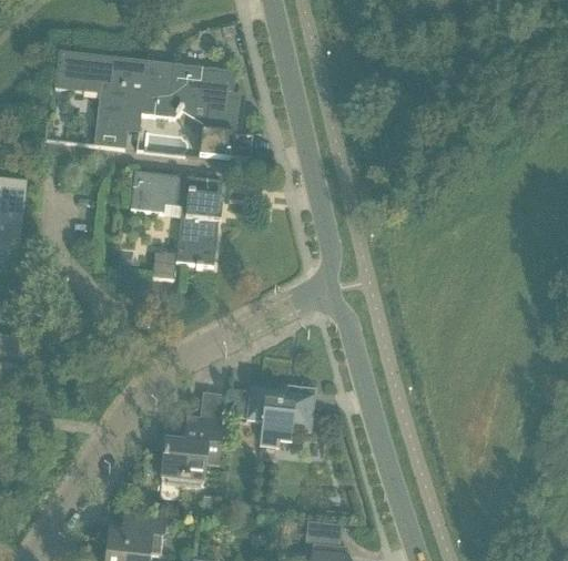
[(54,82),(54,87),(84,90),(84,82),(99,83),(99,91),(92,143),(124,146),(124,145),(123,145),(125,126),(140,128),(141,113),(143,91),(146,60),(144,60),(133,59),(133,64),(119,63),(119,58),(58,51),(54,82)]
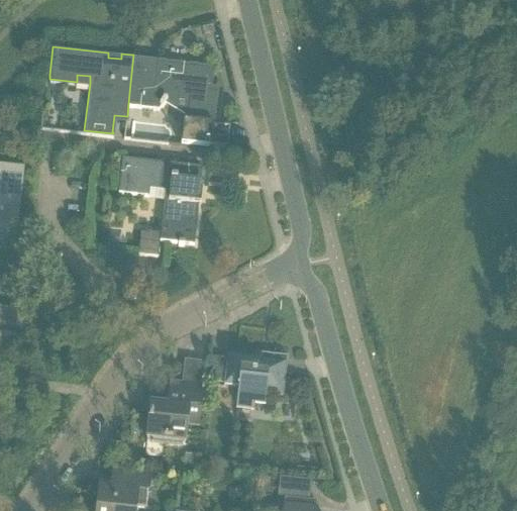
[(133,55),(128,103),(159,106),(162,103),(169,94),(186,96),(181,141),(226,146),(229,122),(213,120),(216,85),(211,84),(213,64),(133,55)]
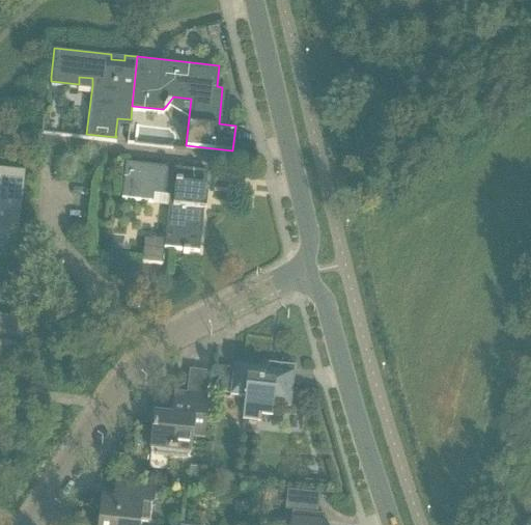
[(126,160),(122,194),(154,198),(155,190),(170,192),(165,237),(151,236),(151,237),(144,236),(143,243),(142,252),(141,258),(162,260),(164,244),(183,246),(183,249),(189,249),(189,246),(199,248),(203,205),(199,204),(201,185),(206,186),(206,184),(207,171),(207,169),(167,164),(126,160)]
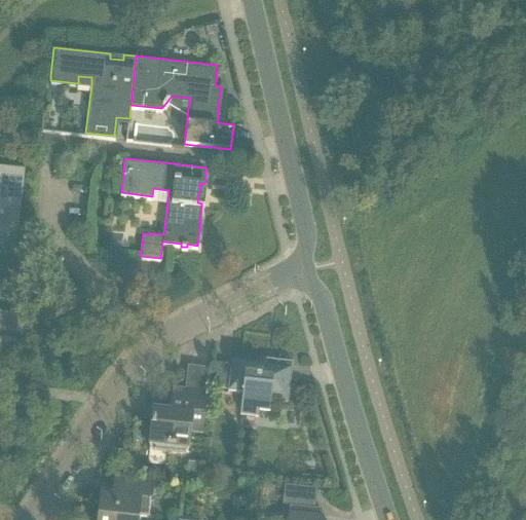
[(16,235),(21,198),(13,197),(14,189),(22,190),(24,168),(7,165),(7,173),(0,172),(0,247),(15,249),(15,248),(8,247),(9,234),(16,235)]
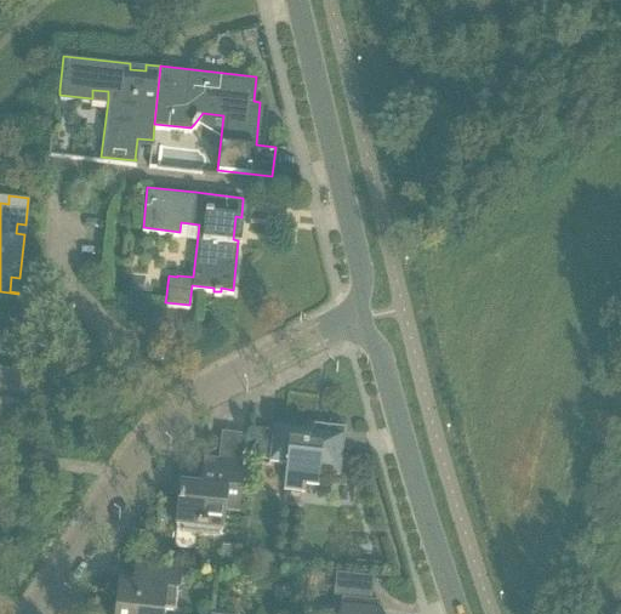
[(273,421),(269,456),(268,459),(284,460),(283,467),(285,467),(284,484),(305,487),(306,481),(318,482),(319,471),(340,473),(346,424),(320,421),(319,430),(313,428),(313,426),(273,421)]
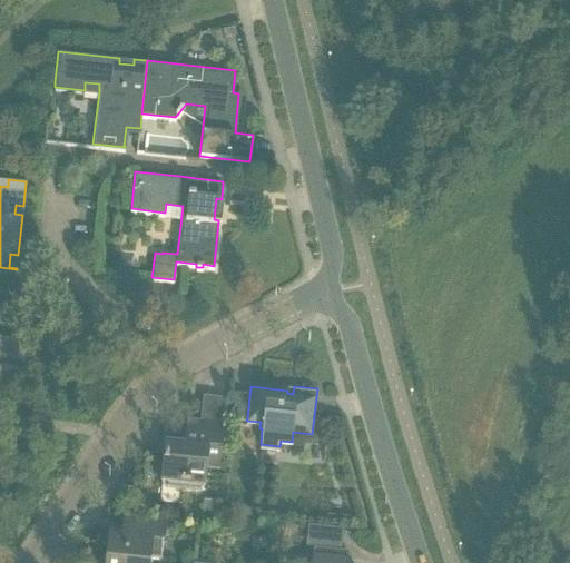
[(202,482),(202,485),(204,485),(206,463),(218,465),(216,486),(217,487),(227,395),(204,393),(202,417),(188,416),(185,443),(167,441),(163,481),(164,481),(164,476),(180,478),(180,481),(189,482),(189,481),(202,482)]
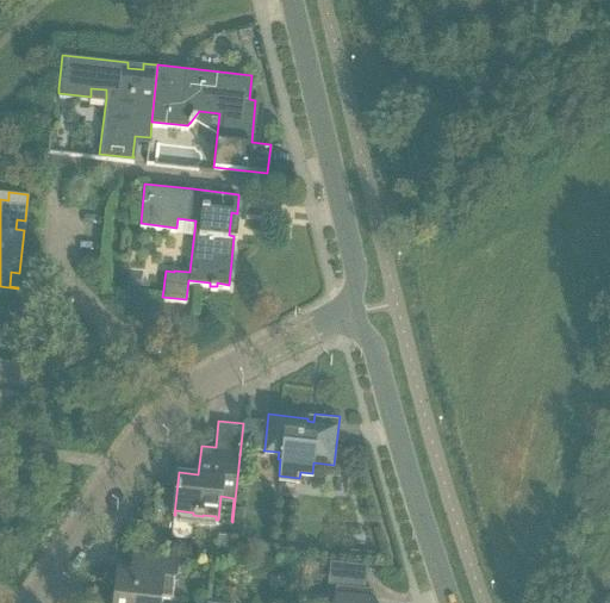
[(217,532),(216,544),(228,545),(229,533),(217,532)]
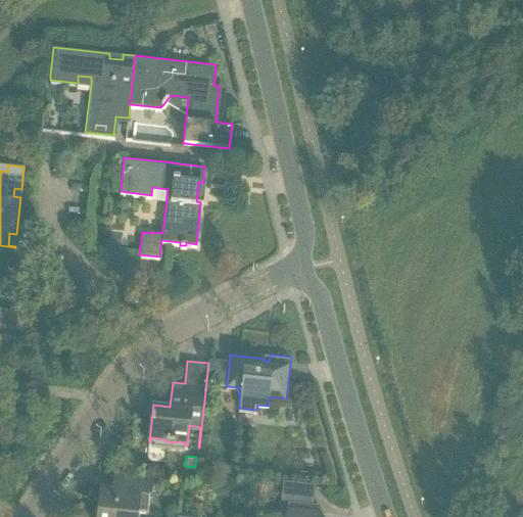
[(97,516),(135,516),(136,511),(147,512),(151,477),(115,473),(113,491),(100,490),(97,516)]
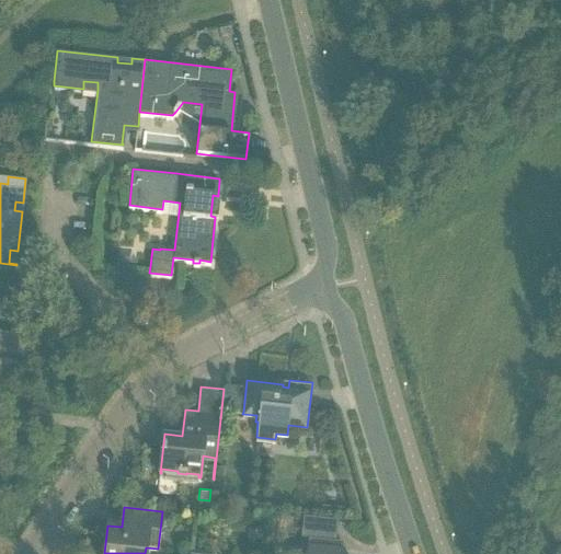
[(341,535),(342,515),(307,512),(306,533),(341,535)]
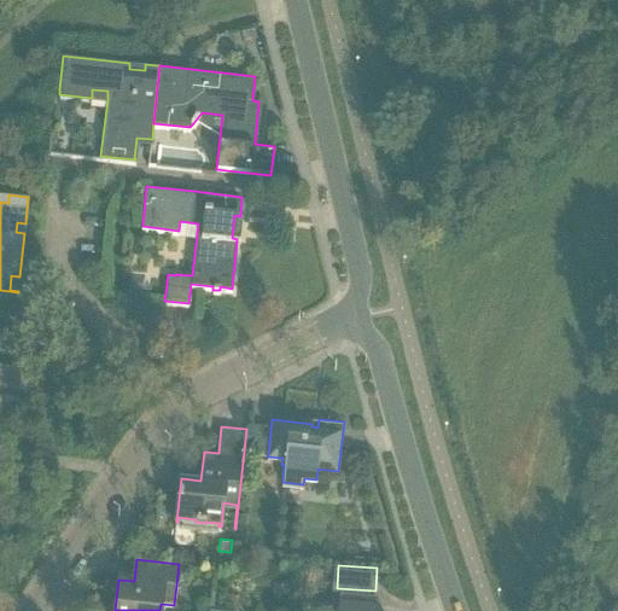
[(339,591),(337,610),(375,610),(378,595),(369,594),(339,591)]
